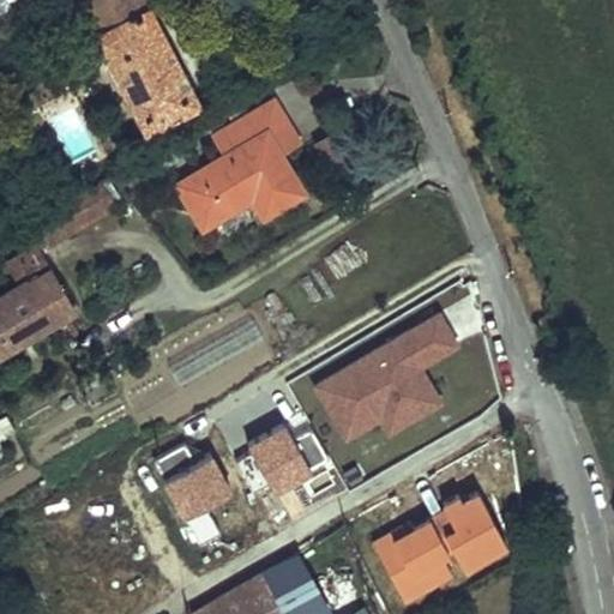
[(202,103),(146,0),(74,0),(146,133),(172,119),(175,127),(185,122),(181,114),(202,103)]
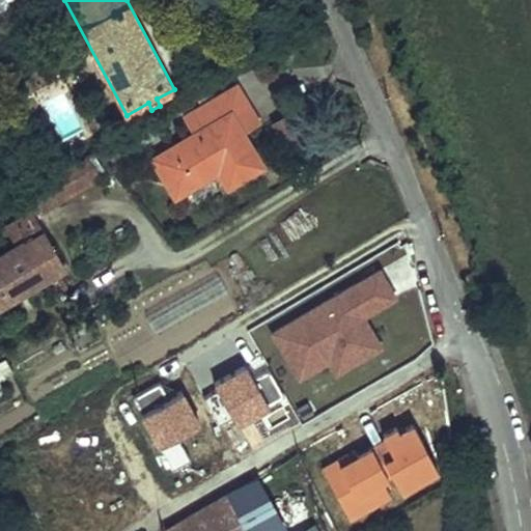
[(238,85),(184,116),(194,133),(155,156),(176,194),(219,169),(228,185),(262,164),(248,139),(231,111),(248,102),(238,85)]
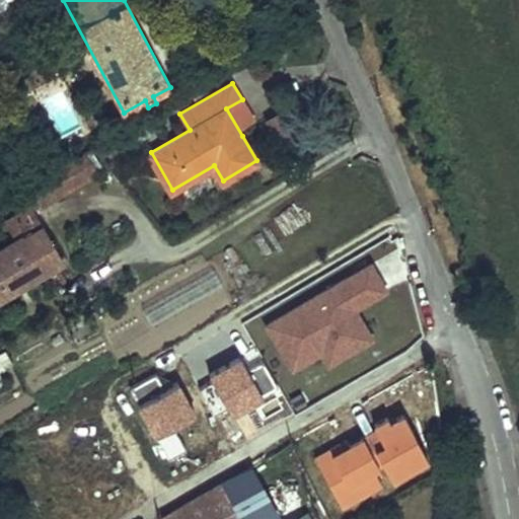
[(242,99),(226,108),(242,136),(257,127),(242,99)]
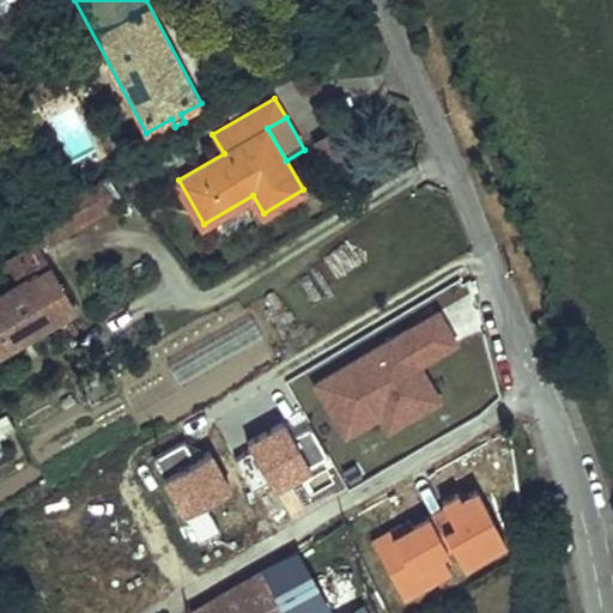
[(315,138),(339,180),(360,168),(337,125),(315,138)]
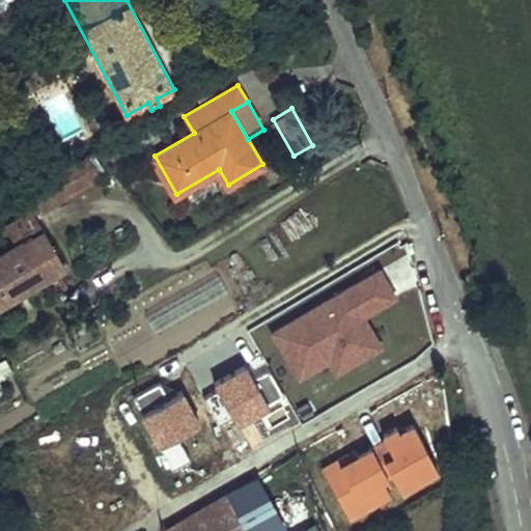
[(54,162),(59,171),(74,163),(68,154),(54,162)]
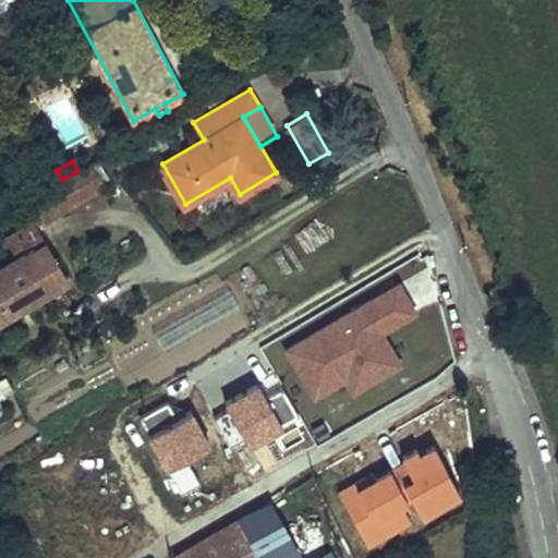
[(71,189),(67,182),(51,191),(31,198),(38,210),(58,199),(63,209),(77,202),(76,197),(81,194),(76,186),(71,189)]
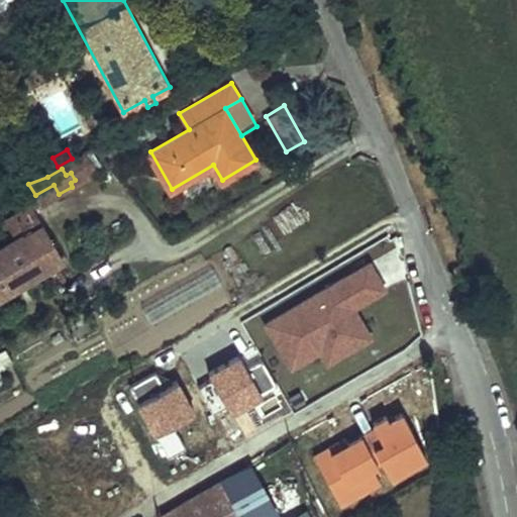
[(0,299),(64,263),(32,208),(7,223),(16,238),(3,247),(0,242),(0,299)]
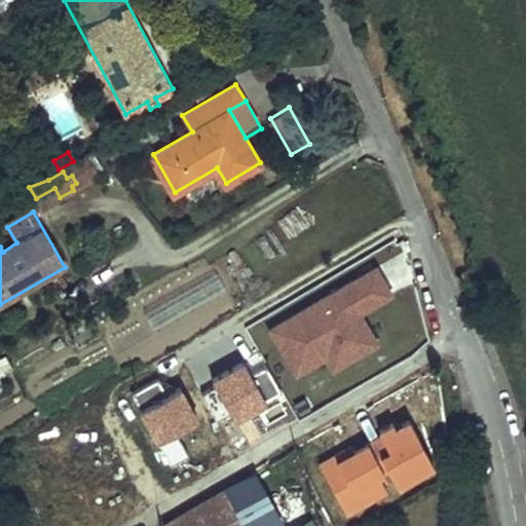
[(264,326),(293,378),(324,362),(330,373),(380,346),(362,313),(393,296),(377,265),(264,326)]
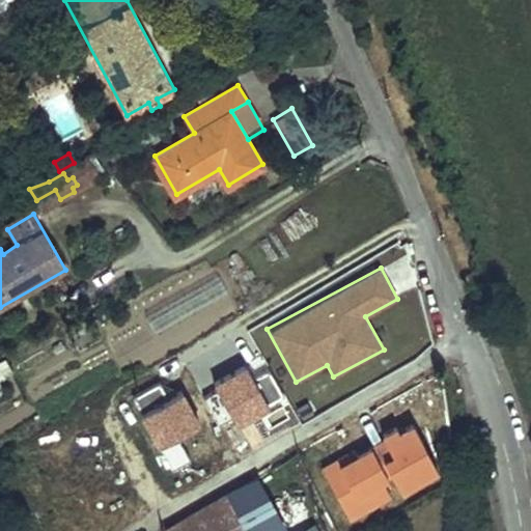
[(262,355),(248,361),(268,404),(282,398),(262,355)]
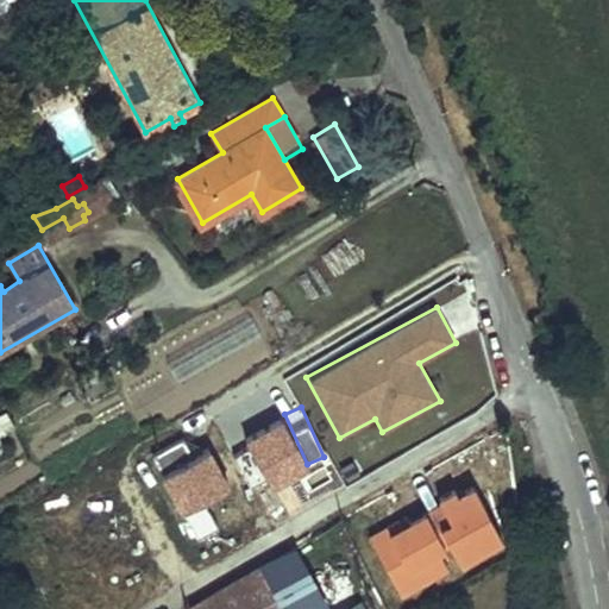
[(278,416),(242,438),(274,493),(311,470),(278,416)]
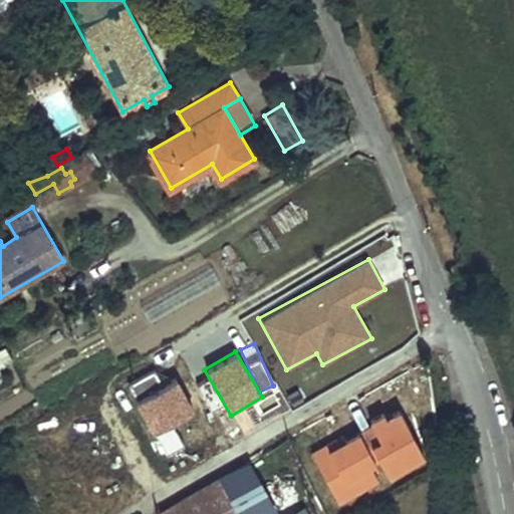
[(0,383),(9,380),(1,352),(0,352),(0,383)]
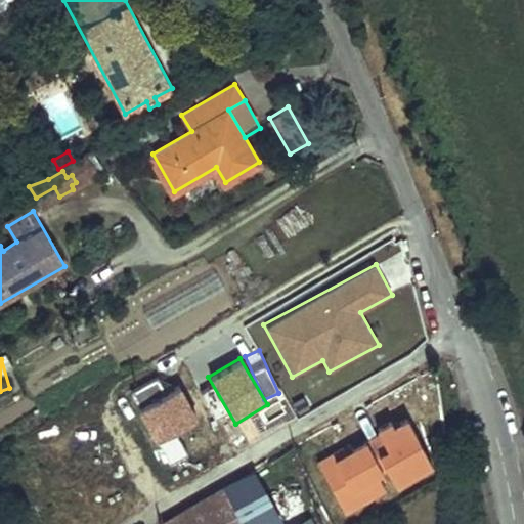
[(180,384),(165,392),(158,378),(130,392),(168,465),(187,454),(176,432),(199,421),(180,384)]
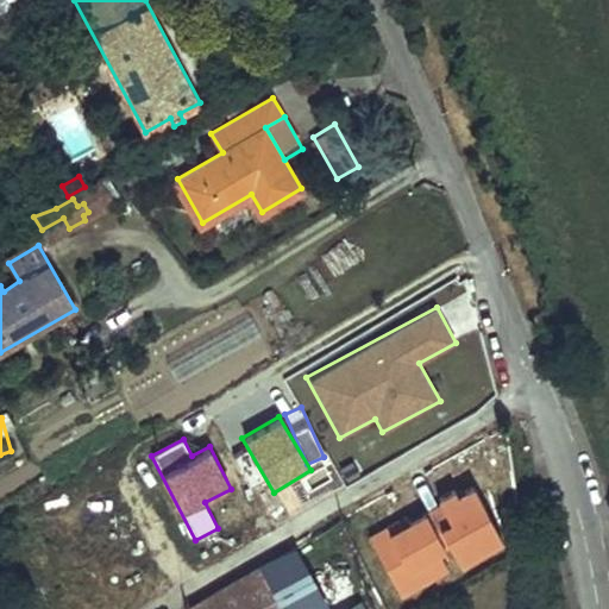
[(477,487),(369,533),(395,596),(504,550),(477,487)]
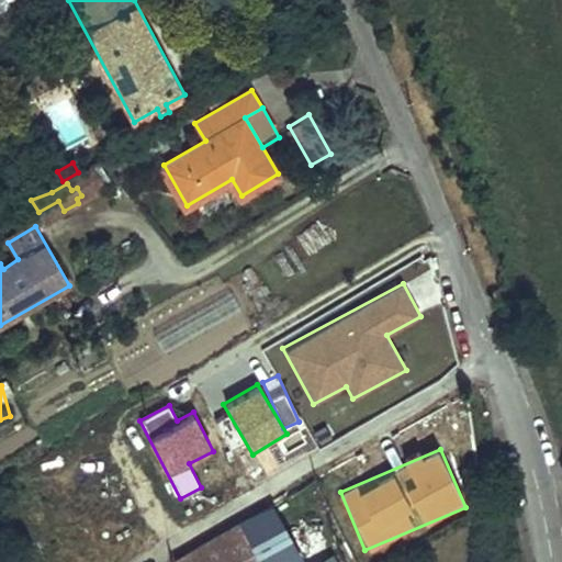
[(285,561),(295,557),(267,508),(176,561),(177,561),(285,561)]
